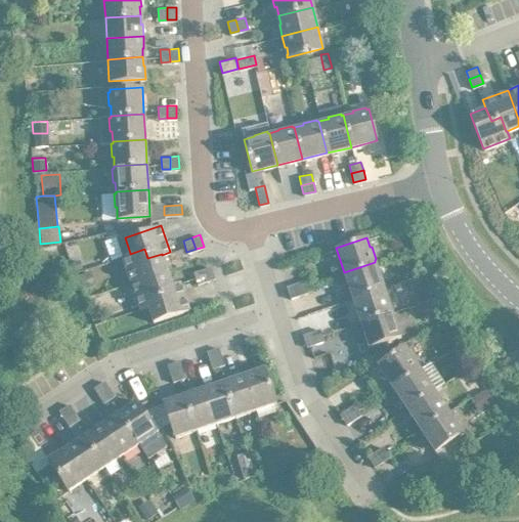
[(167,269),(162,255),(162,254),(147,258),(144,249),(130,254),(130,253),(122,256),(131,281),(167,269)]
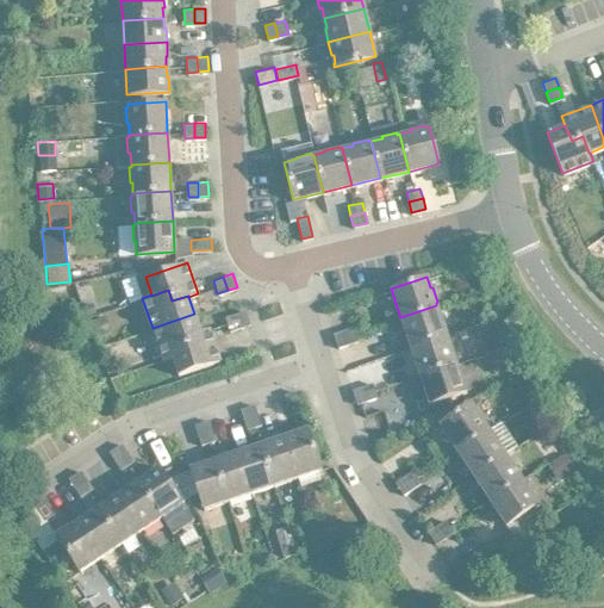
[(82,305),(79,306),(82,316),(86,315),(95,312),(92,302),(82,305)]
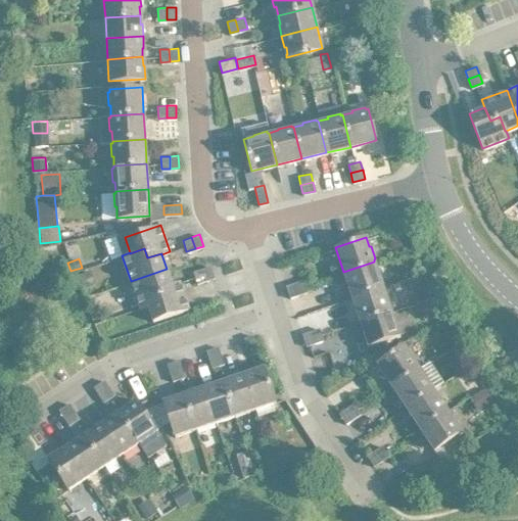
[(343,272),(351,296),(382,286),(382,284),(383,283),(379,270),(377,271),(374,262),(343,272)]
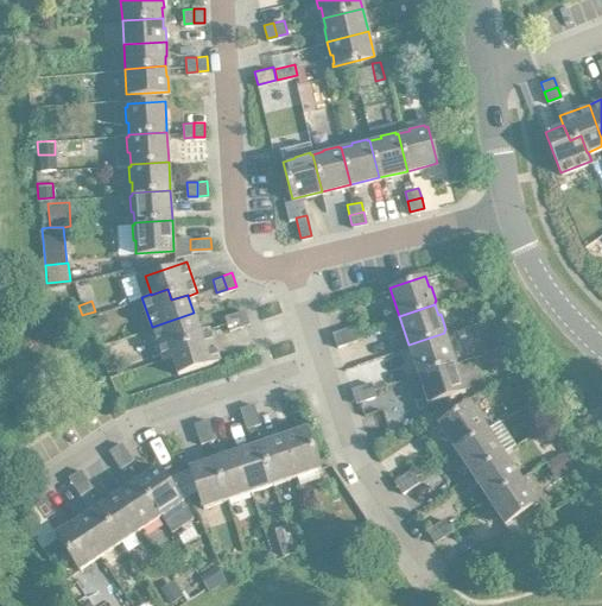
[(244,308),(234,311),(239,326),(248,322),(244,308)]
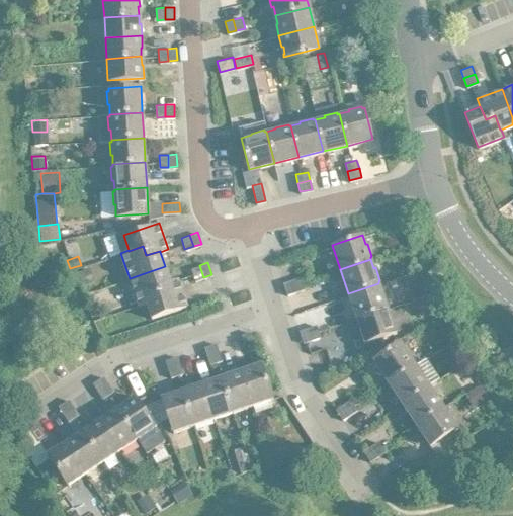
[(203,277),(199,265),(191,268),(195,280),(203,277)]
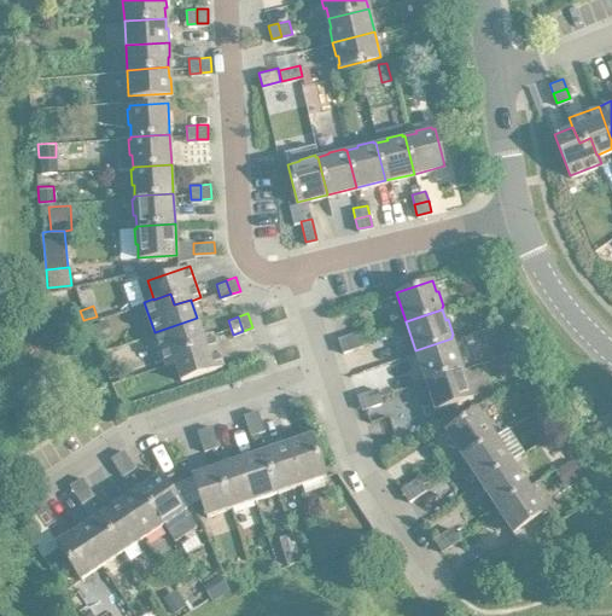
[(164,364),(174,360),(174,359),(190,354),(186,343),(203,337),(203,336),(197,318),(155,332),(164,364)]
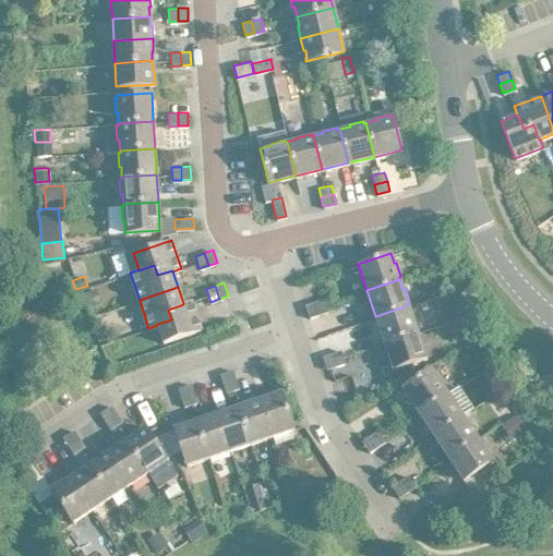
[(81,292),(76,293),(81,309),(86,306),(95,303),(89,289),(81,292)]
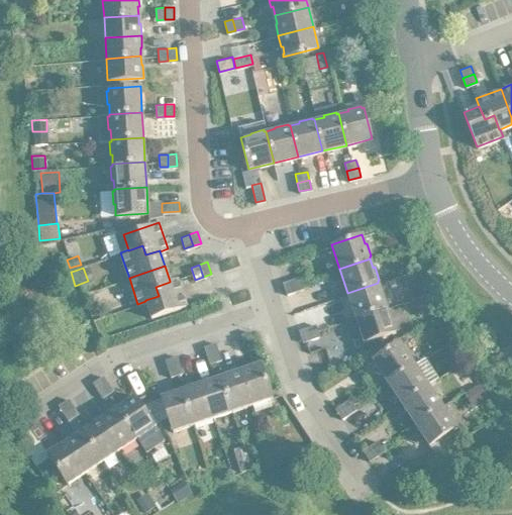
[(299,276),(291,279),(295,290),(303,288),(299,276)]
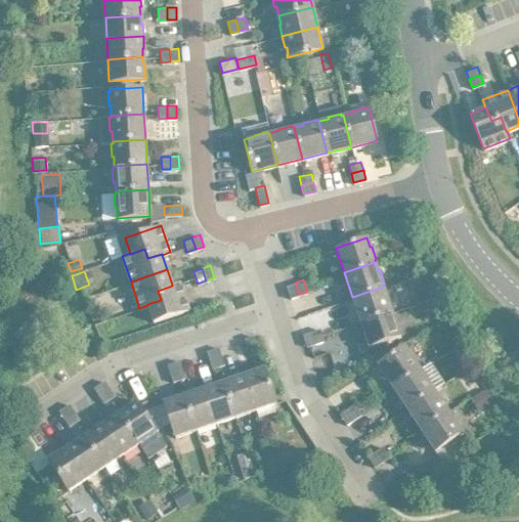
[(147,304),(147,305),(153,320),(188,308),(179,281),(172,285),(172,286),(158,291),(161,300),(147,304)]
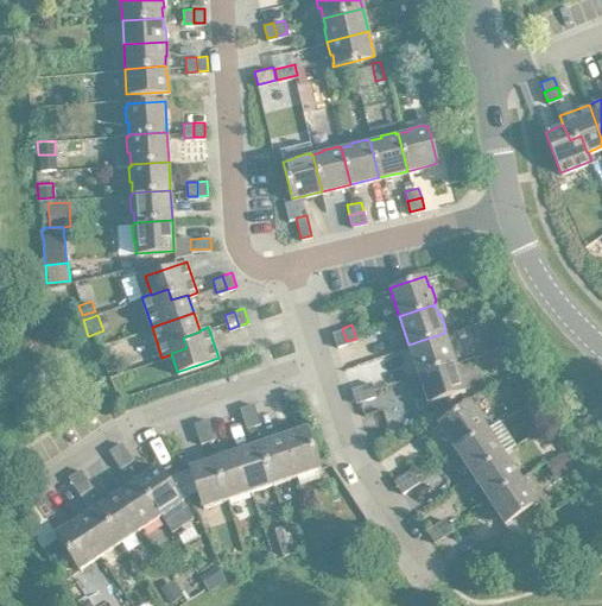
[(347,341),(342,328),(331,332),(336,345),(347,341)]
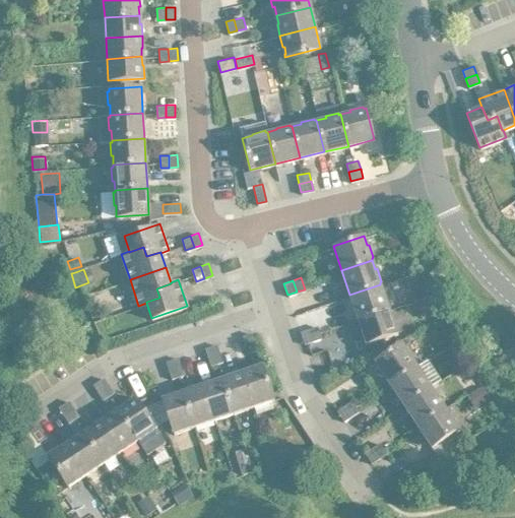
[(349,295),(358,318),(388,308),(387,306),(389,305),(385,293),(383,293),(380,284),(349,295)]
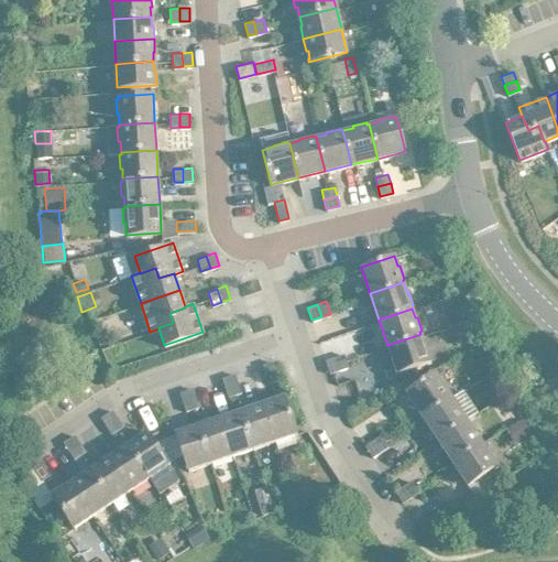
[(461,309),(445,314),(449,326),(466,321),(461,309)]
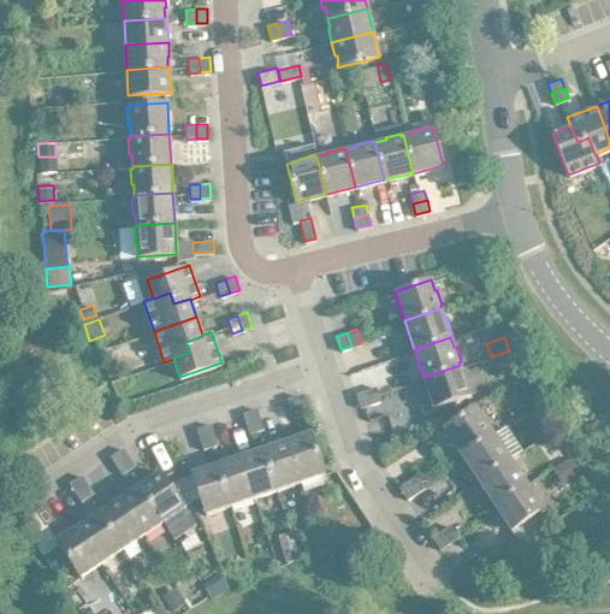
[(509,352),(493,358),(499,376),(515,371),(509,352)]
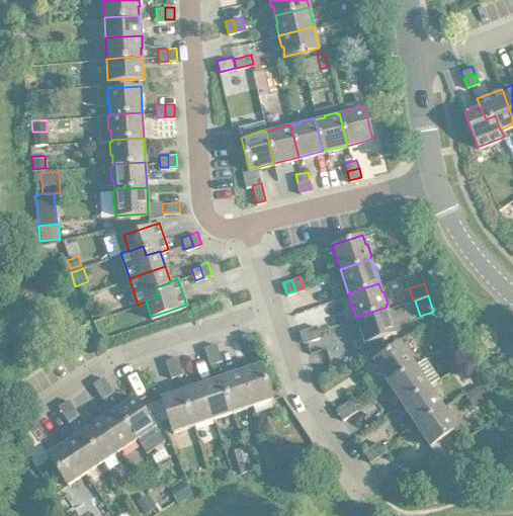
[(387,307),(356,317),(364,342),(395,331),(394,329),(396,328),(392,315),(390,316),(387,307)]
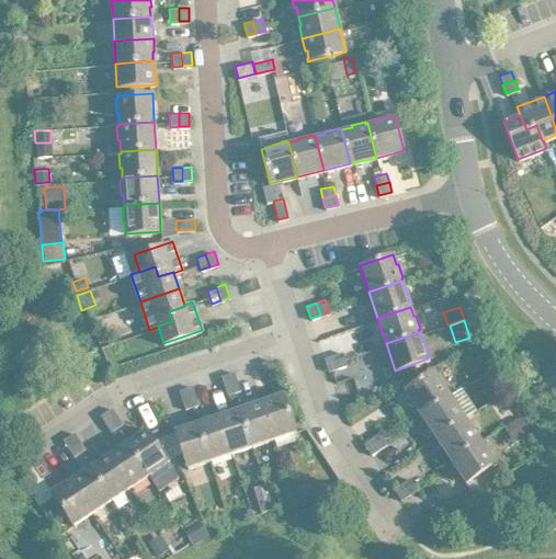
[(342,351),(333,354),(337,366),(347,364),(342,351)]
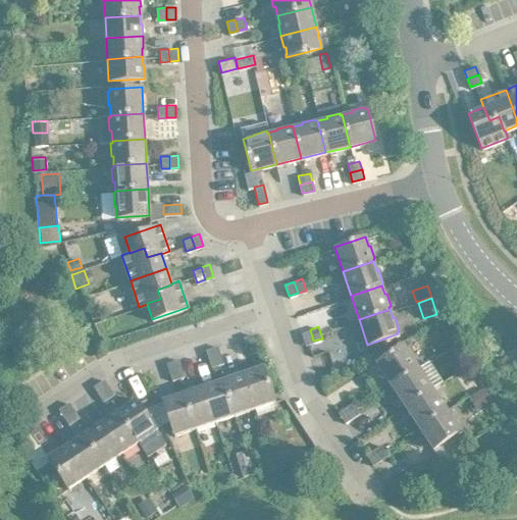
[(313,341),(310,329),(301,332),(305,344),(313,341)]
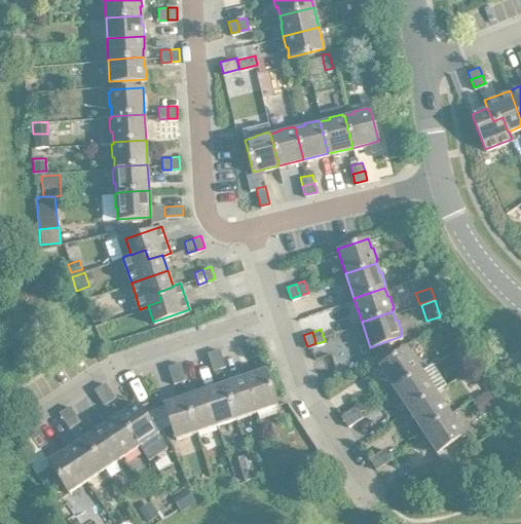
[(259,352),(254,336),(245,339),(251,356),(259,352)]
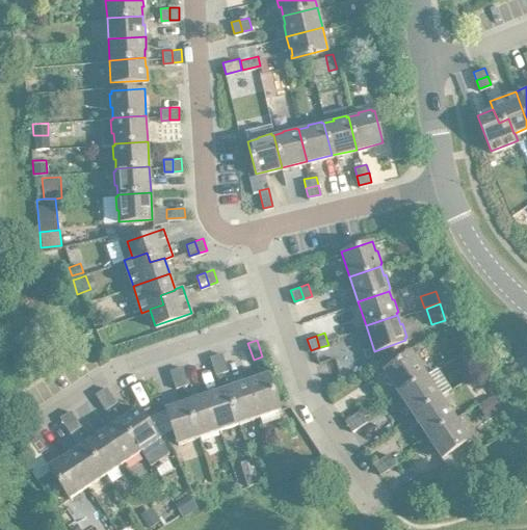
[(383,369),(398,392),(425,373),(424,371),(426,370),(419,359),(417,360),(411,350),(383,369)]
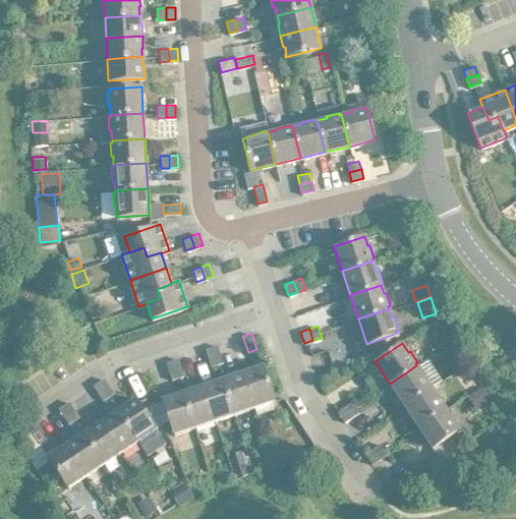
[(205,348),(208,356),(220,353),(217,344),(205,348)]
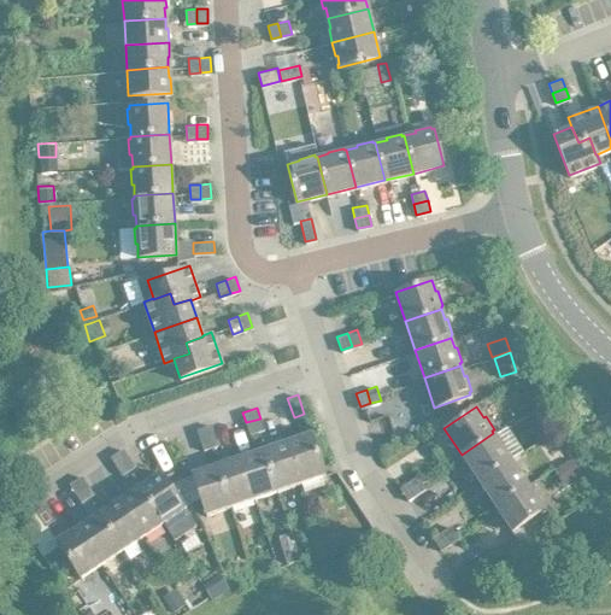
[(260,419),(246,422),(250,433),(264,428),(260,419)]
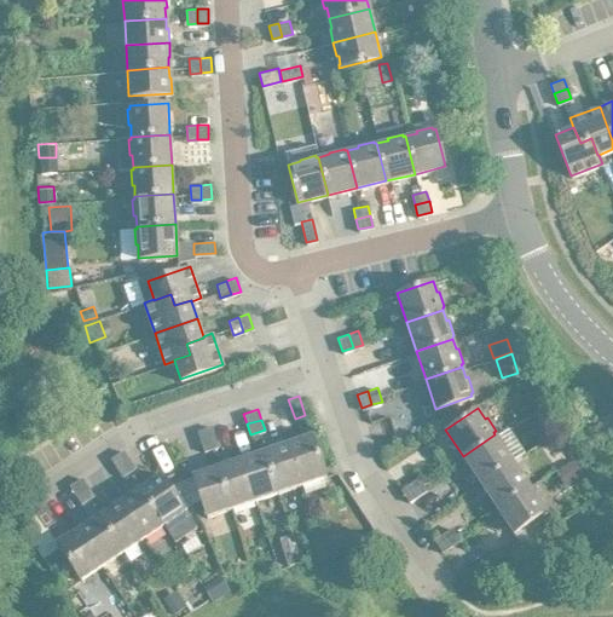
[(197,430),(201,439),(214,434),(210,425),(197,430)]
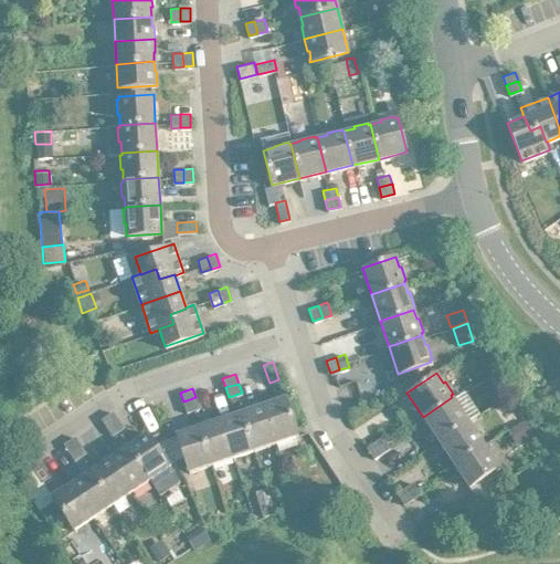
[(196,397),(183,401),(186,411),(199,407),(196,397)]
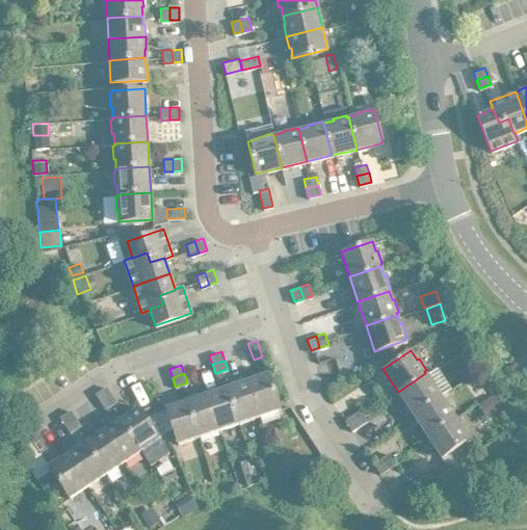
[(258,376),(246,379),(259,416),(280,408),(267,373),(265,373),(266,375),(259,377),(258,376)]
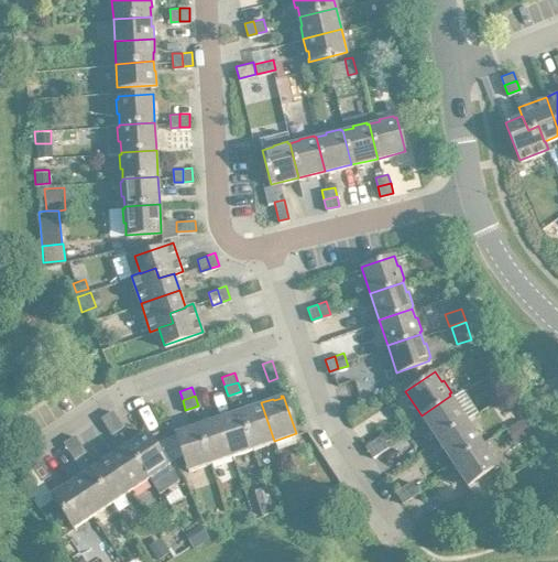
[(422,415),(436,438),(466,418),(465,417),(467,415),(458,403),(457,404),(450,396),(422,415)]
